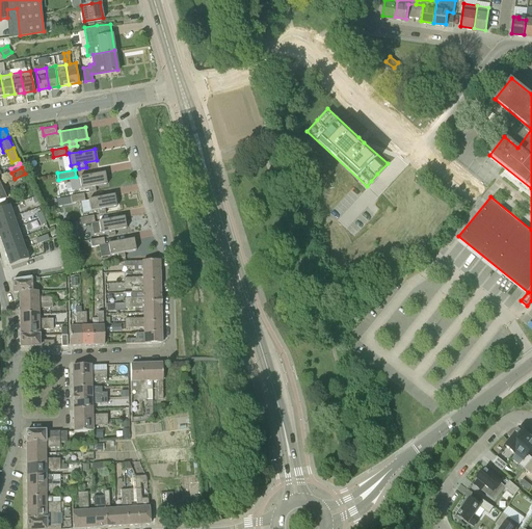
[(105,170),(79,176),(81,187),(88,186),(89,190),(96,189),(95,185),(107,183),(105,170)]
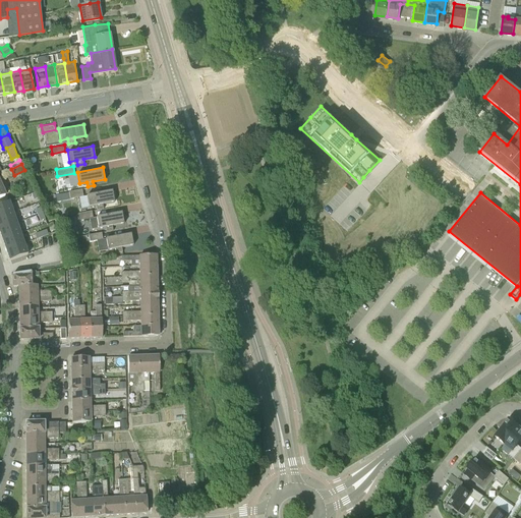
[(83,194),(82,187),(69,190),(70,196),(83,194)]
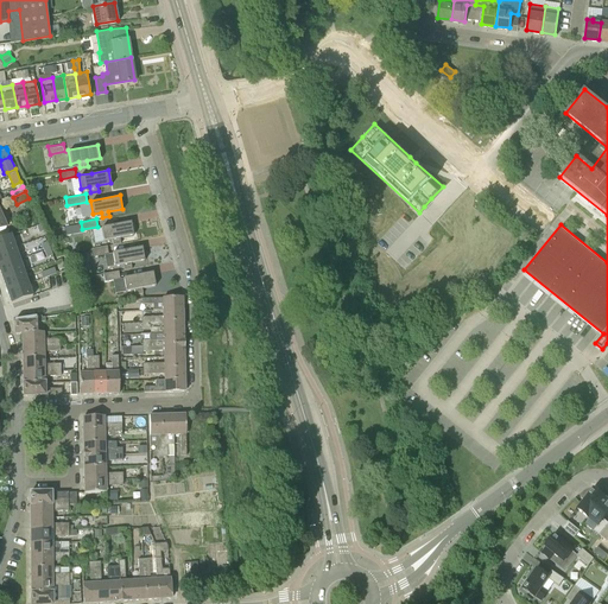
[(131,220),(101,226),(103,239),(112,237),(113,242),(120,241),(120,236),(133,234),(131,220)]
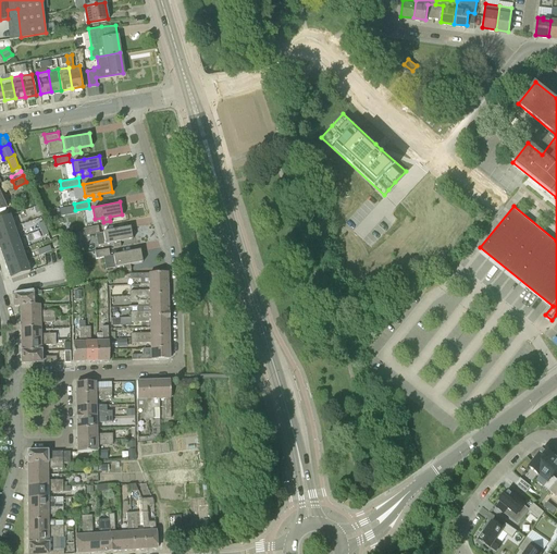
[(65,205),(58,207),(59,214),(67,212),(65,205)]
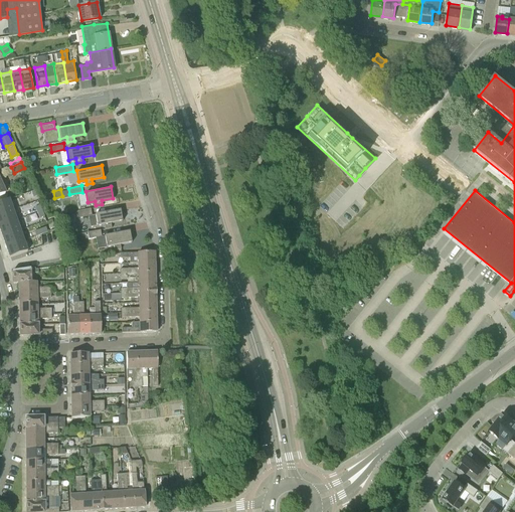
[(9,197),(0,199),(0,211),(12,207),(9,197)]
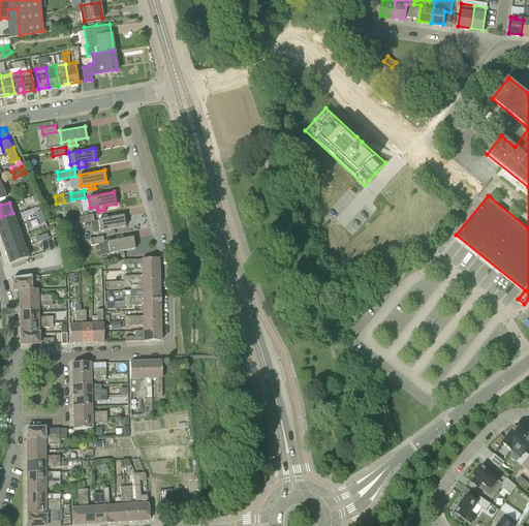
[(95,219),(93,212),(80,215),(82,221),(95,219)]
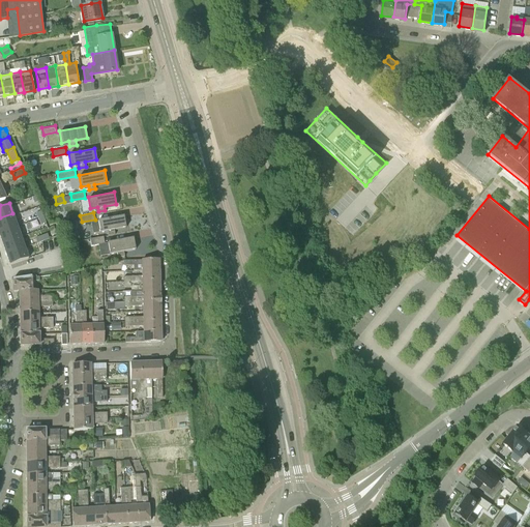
[(12,213),(0,217),(0,229),(17,224),(12,213)]
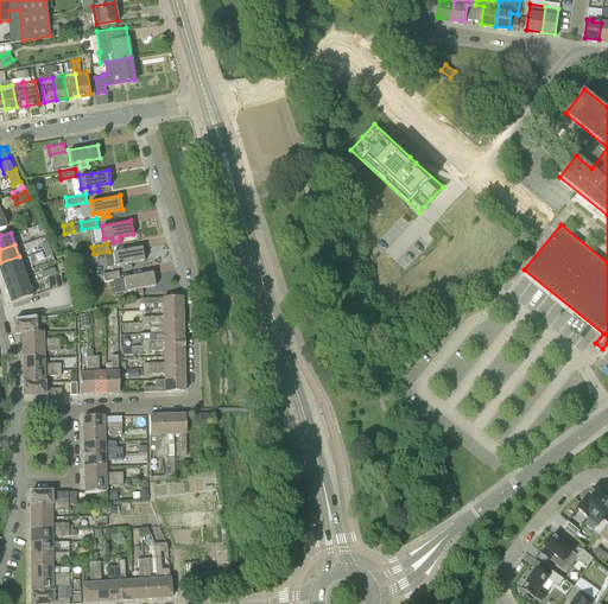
[(141,246),(112,250),(115,264),(122,262),(124,268),(132,267),(131,261),(144,259),(141,246)]
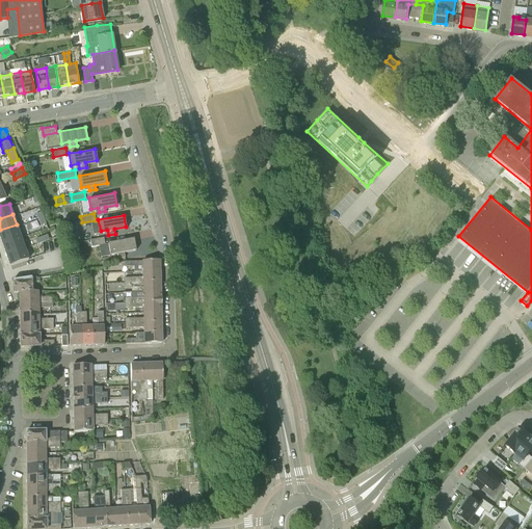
[(17,225),(0,230),(0,237),(2,242),(21,236),(17,225)]
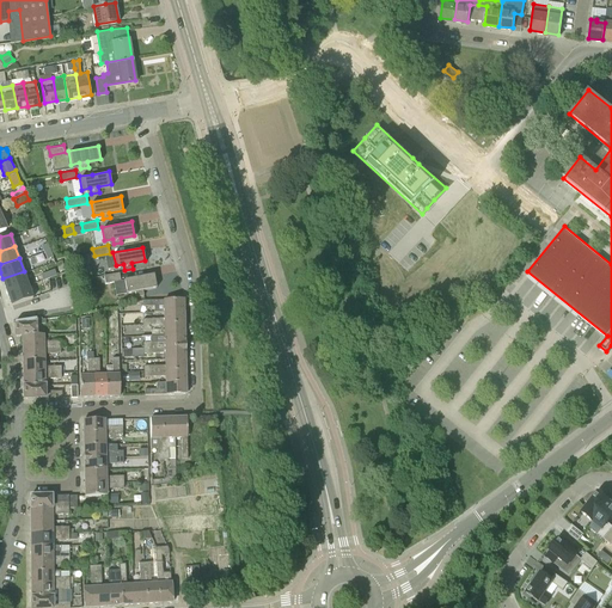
[(121,278),(120,270),(104,274),(106,281),(121,278)]
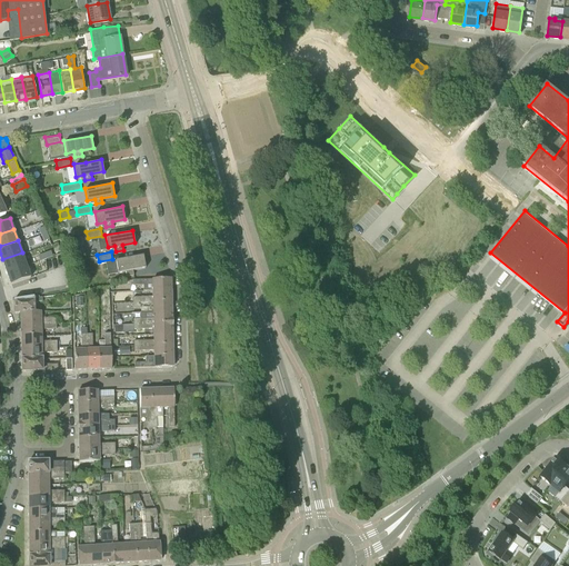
[(22,252),(2,259),(6,270),(26,264),(22,252)]
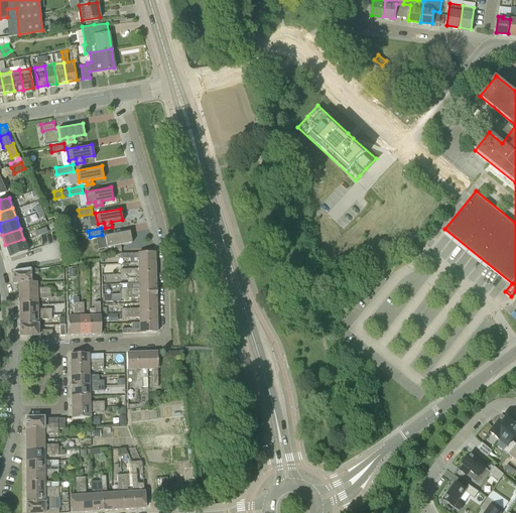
[(132,241),(130,230),(105,234),(107,245),(114,244),(115,249),(121,248),(121,243),(132,241)]
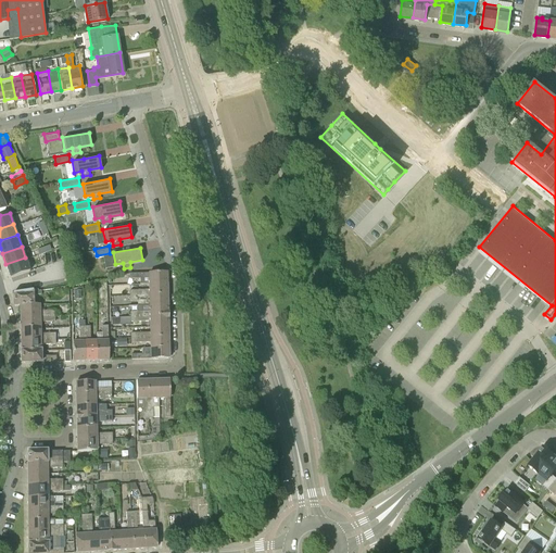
[(39,262),(41,267),(47,265),(43,253),(32,256),(33,263),(39,262)]
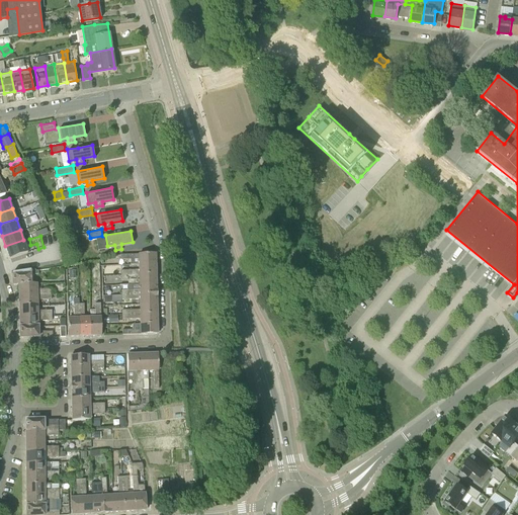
[(23,240),(5,246),(9,257),(27,250),(23,240)]
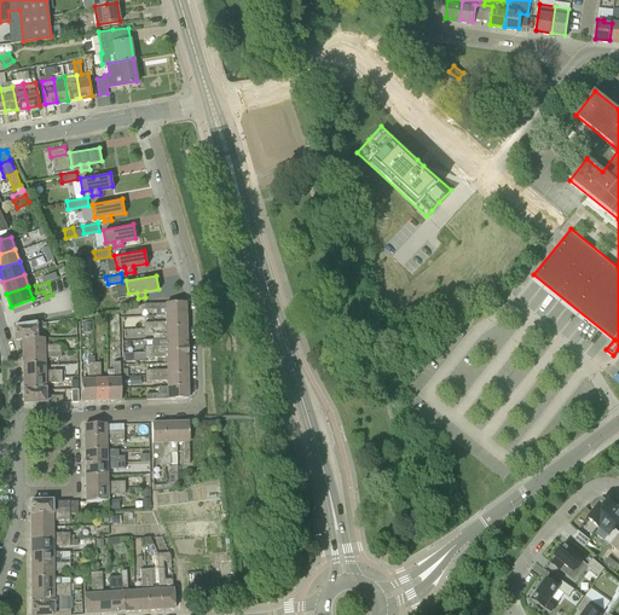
[(156,313),(166,313),(186,313),(186,300),(144,301),(144,307),(156,307),(156,313)]
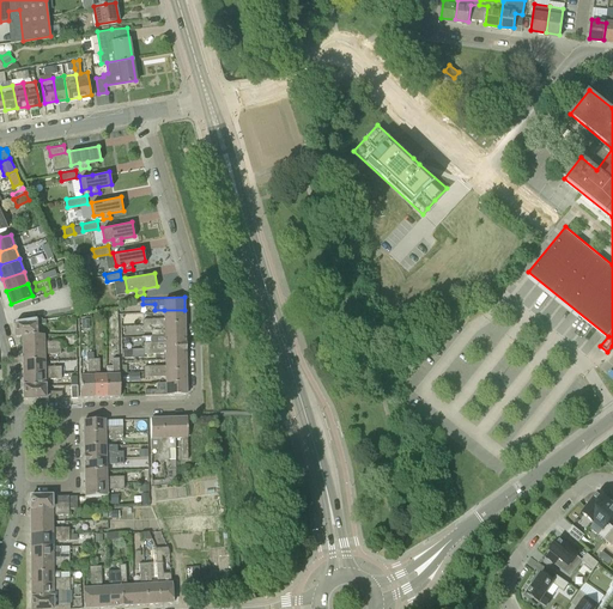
[(184,310),(164,310),(164,316),(144,317),(144,323),(184,321),(184,310)]
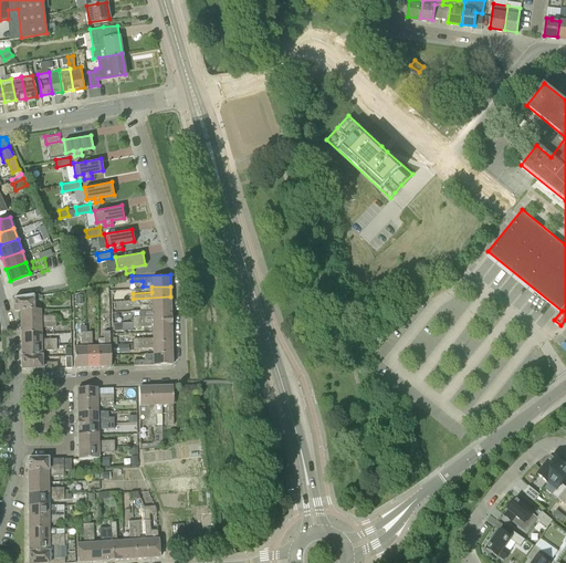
[(13,310),(21,310),(41,309),(41,308),(34,308),(34,291),(13,294),(13,298),(13,310)]
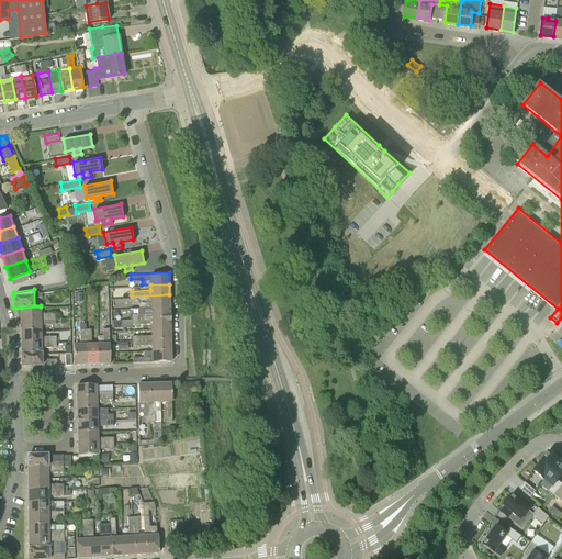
[(169,294),(132,297),(132,301),(152,301),(152,306),(169,305),(169,294)]
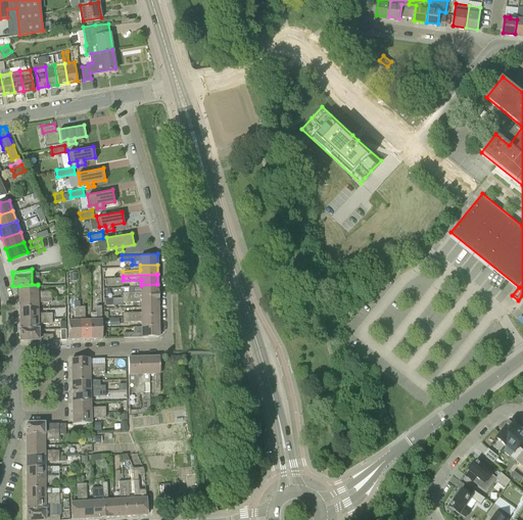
[(157,284),(141,285),(141,290),(123,290),(123,295),(158,295),(157,284)]
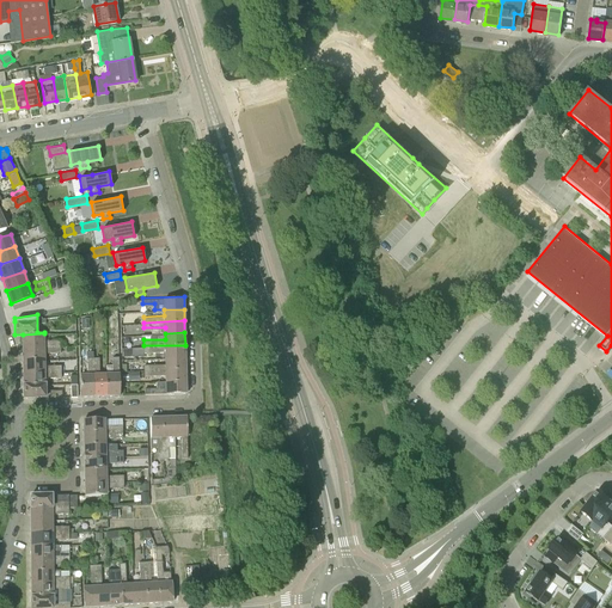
[(44,333),(23,335),(23,347),(61,344),(61,338),(44,338),(44,333)]
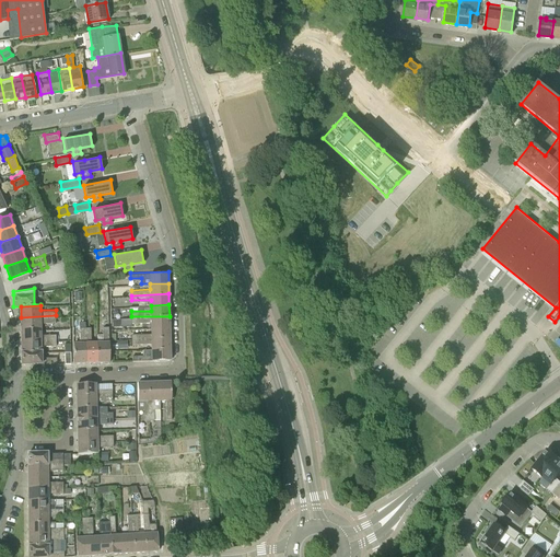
[(56,315),(21,317),(21,328),(41,327),(41,322),(56,321),(56,315)]
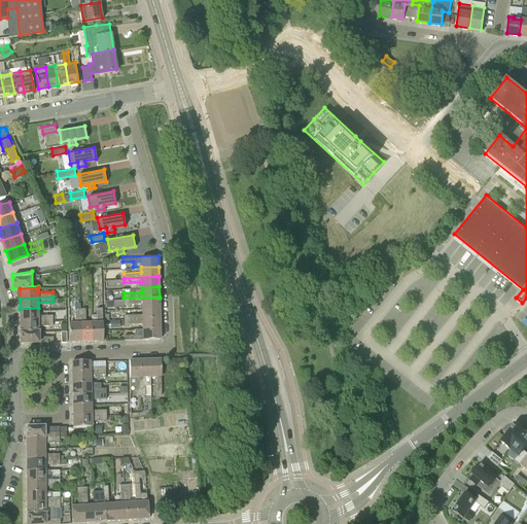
[(160,298),(124,298),(125,303),(142,302),(142,308),(160,308),(160,298)]
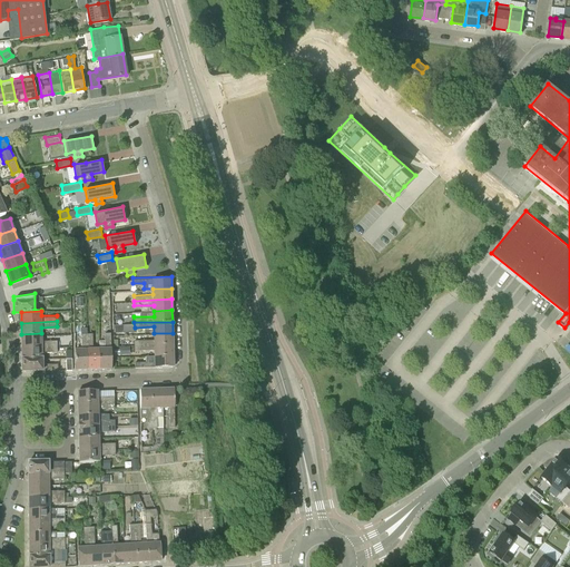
[(99,368),(99,348),(94,348),(92,332),(87,333),(88,368),(99,368)]
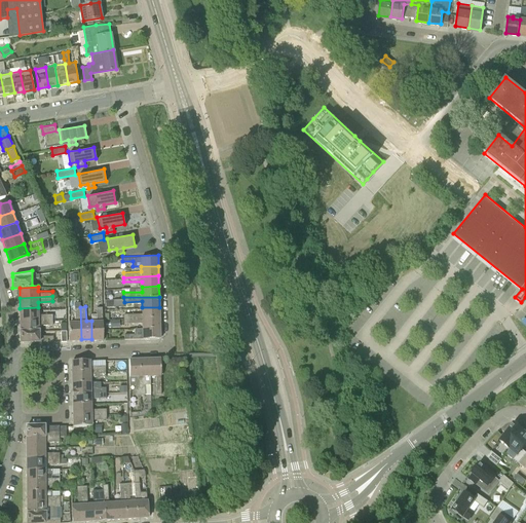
[(97,321),(91,321),(91,339),(103,339),(102,306),(97,306),(97,321)]
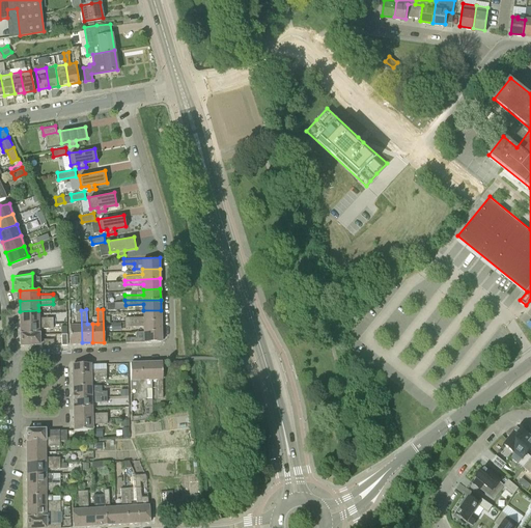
[(38,310),(20,311),(20,323),(53,321),(53,315),(39,315),(38,310)]
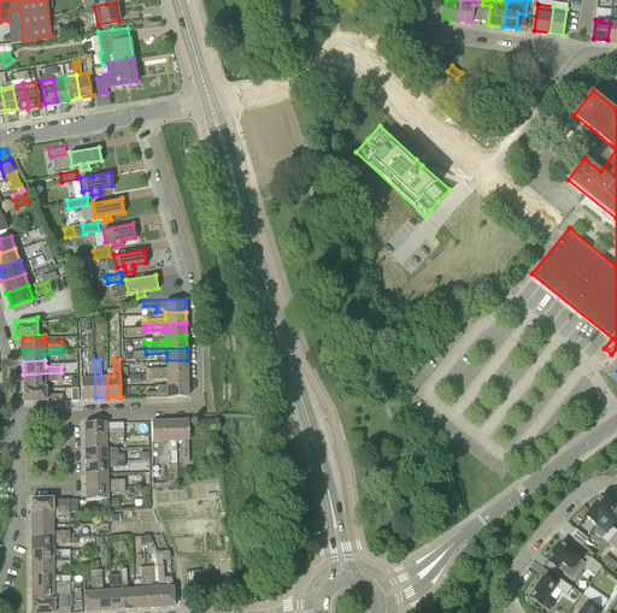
[(95,398),(94,360),(88,360),(88,376),(81,377),(82,398),(95,398)]
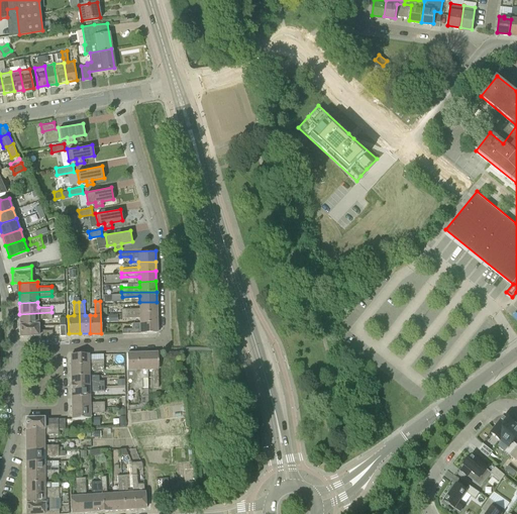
[(157,302),(139,302),(139,307),(122,307),(122,312),(157,311),(157,302)]
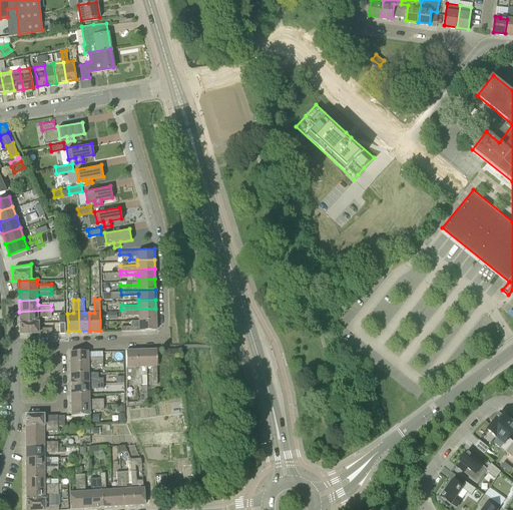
[(155,309),(121,310),(121,314),(138,314),(139,319),(155,319),(155,309)]
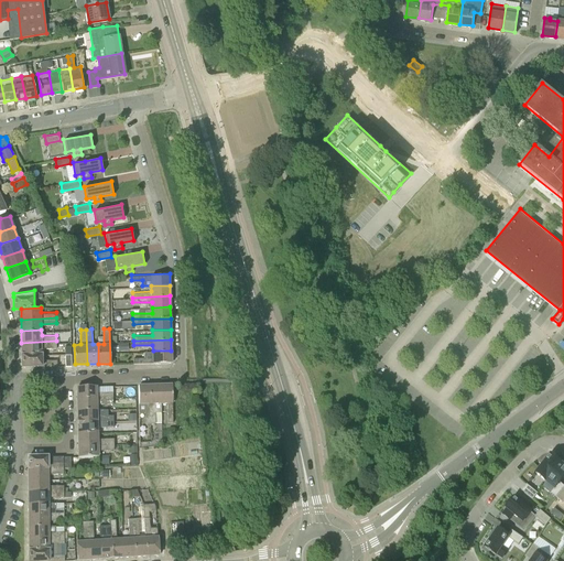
[(56,341),(21,343),(22,354),(42,353),(42,347),(56,346),(56,341)]
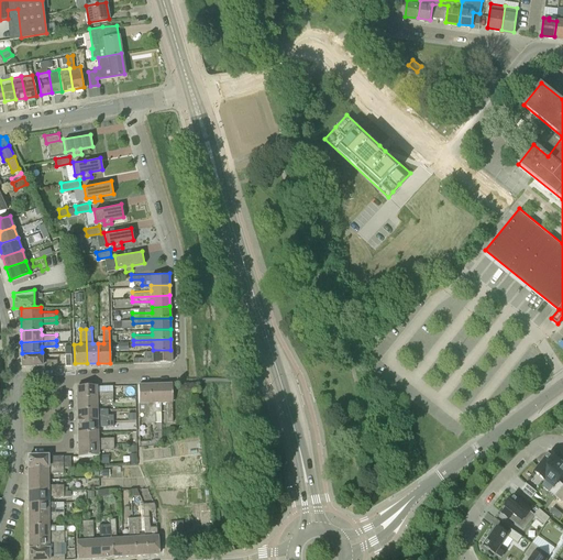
[(170,350),(153,350),(153,355),(133,357),(133,362),(168,361),(172,359),(170,350)]
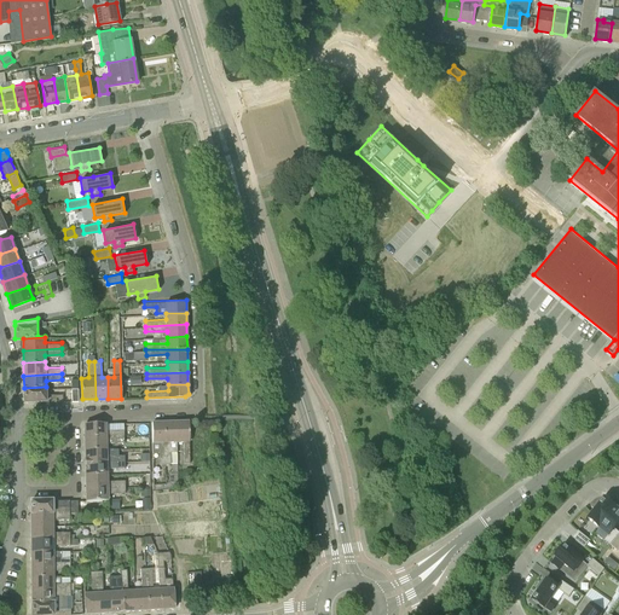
[(46,387),(24,388),(24,398),(24,401),(27,401),(63,400),(63,393),(46,394),(46,387)]
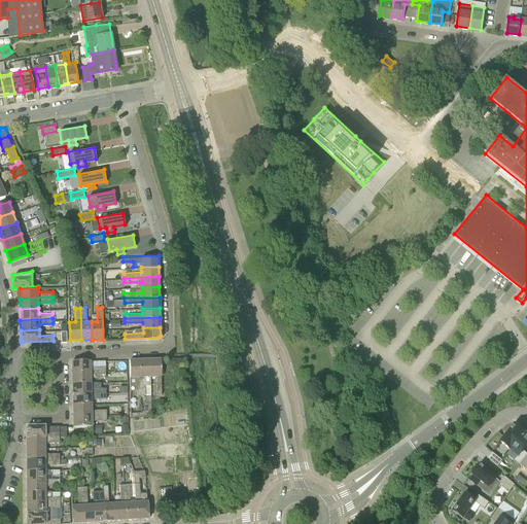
[(141,393),(140,357),(129,358),(130,376),(136,376),(136,393),(141,393)]
